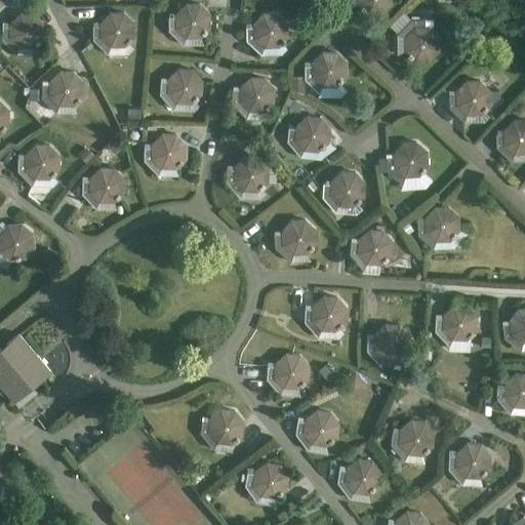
[(356,0),(357,4),(367,13),(382,13),(393,3),(392,0),(356,0)]
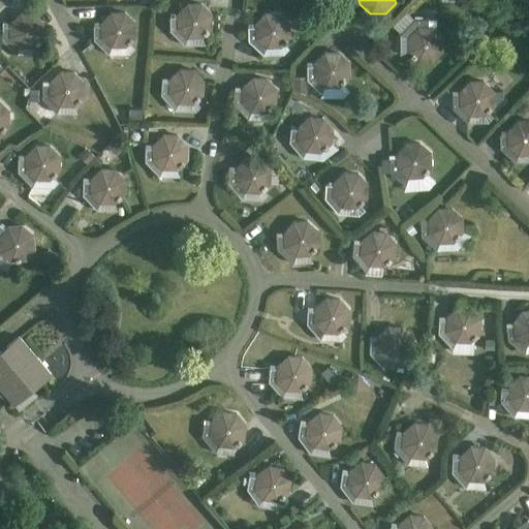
[(177,12),(177,17),(169,17),(169,30),(185,44),(187,38),(201,38),(212,27),(213,12),(201,2),(187,2),(177,12)]
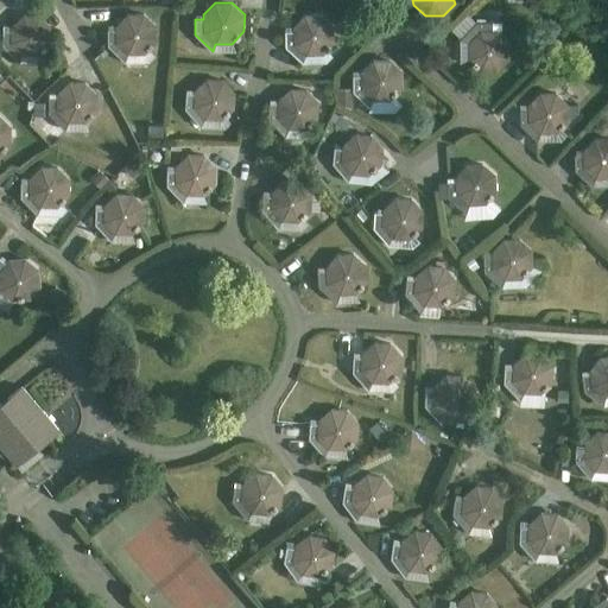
[(125,62),(127,54),(145,54),(157,42),(157,24),(144,12),(127,13),(115,25),(115,29),(107,30),(108,45),(125,62)]
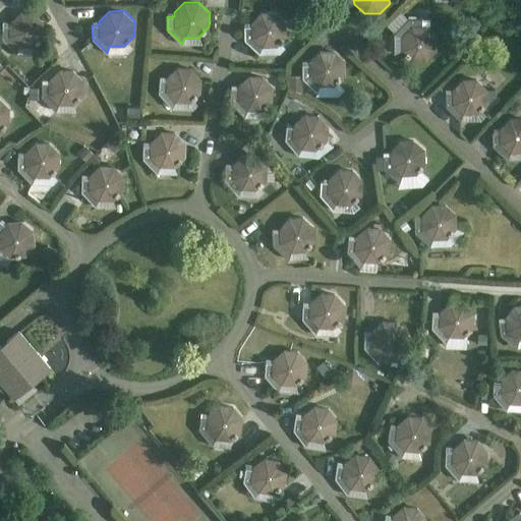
[(9,21),(9,25),(3,25),(2,39),(16,54),(18,47),(34,47),(45,38),(45,22),(35,12),(19,11),(9,21)]
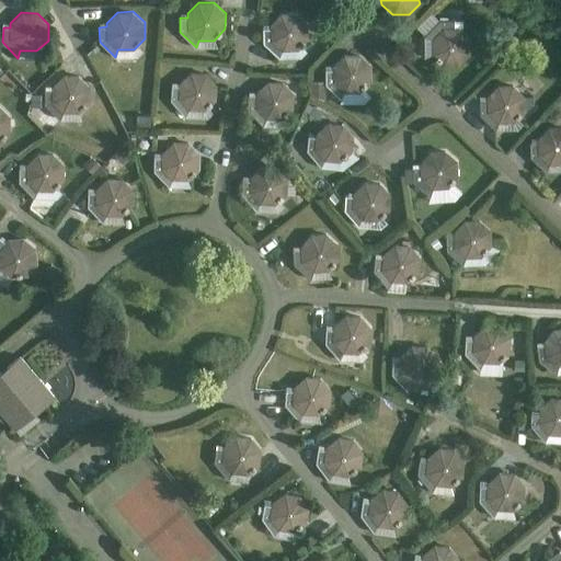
[(307,52),(301,46),(308,38),(308,23),(296,12),(281,12),(270,24),(270,29),(263,29),(263,44),(279,59),(301,58),(307,52)]
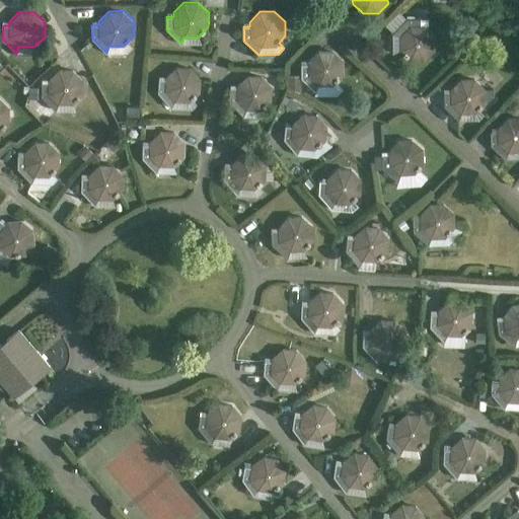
[(392,33),(399,35),(399,50),(410,61),(425,61),(435,50),(435,34),(424,24),(420,25),(420,18),(406,18),(392,33)]
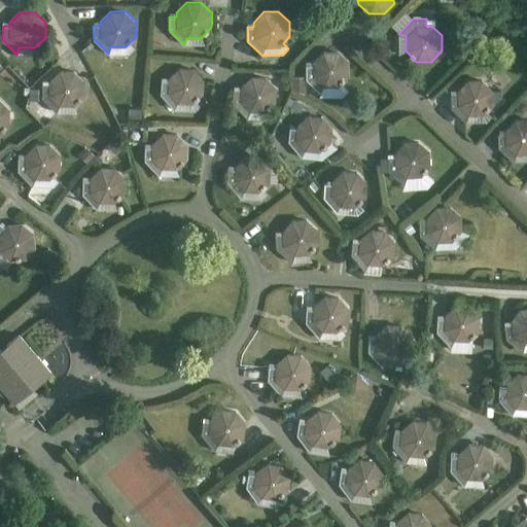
[(312,62),(312,65),(306,65),(306,79),(320,94),(322,86),(338,86),(348,76),(348,62),(338,50),(323,50),(312,62)]
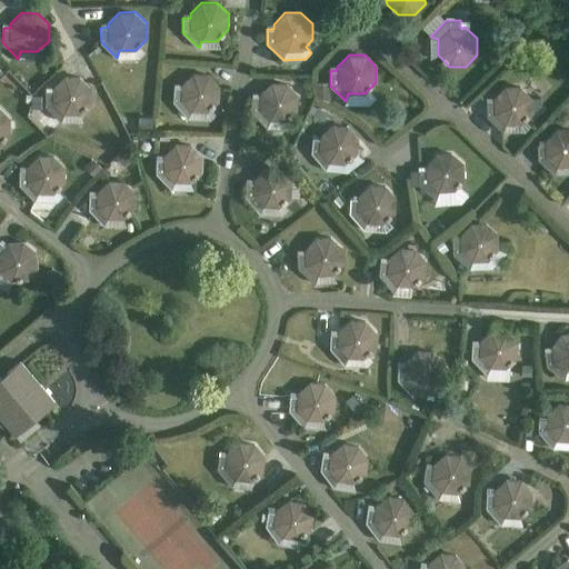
[(188,118),(191,111),(207,112),(219,101),(220,86),(209,73),(193,72),(181,83),(181,87),(175,87),(173,101),(188,118)]
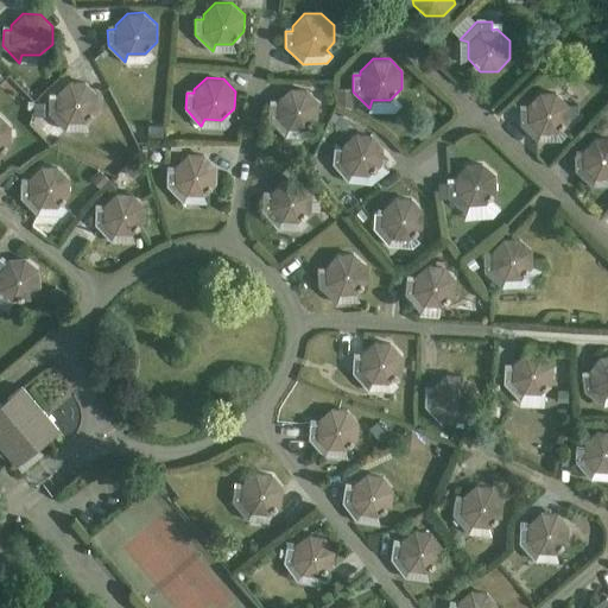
[(55,120),(48,127),(56,137),(64,130),(65,130),(68,121),(86,122),(97,111),(99,93),(86,81),(69,81),(57,93),(57,96),(49,96),(49,113),(55,120)]
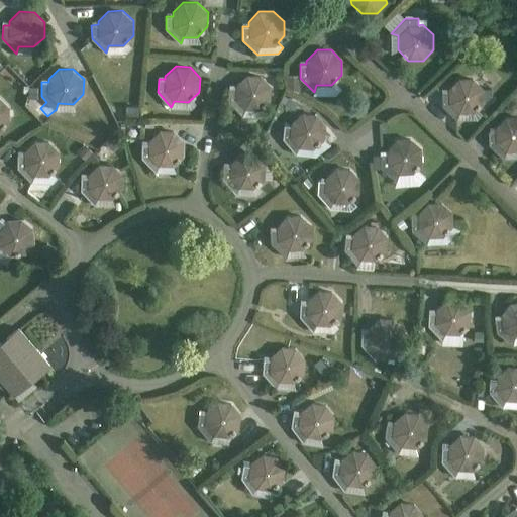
[(236,84),(235,88),(229,87),(228,101),(242,116),(245,109),(260,109),(270,100),(271,86),(261,75),(246,75),(236,84)]
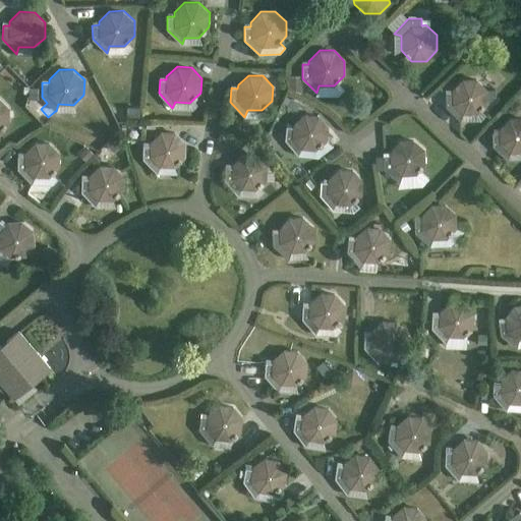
[(290,87),(301,92),(300,75),(290,75),(290,87)]
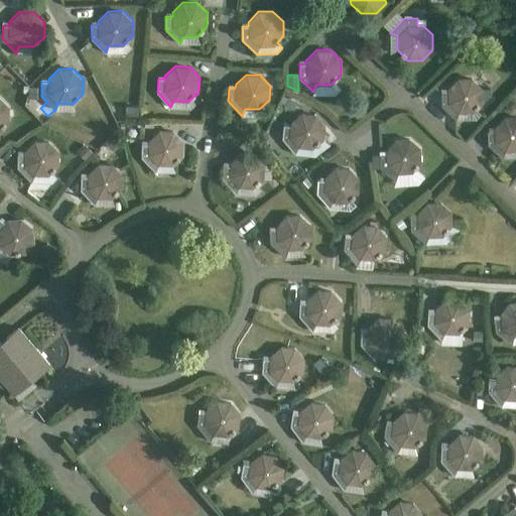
[(447,92),(441,92),(441,105),(456,119),(459,113),(473,112),(483,102),(491,95),(491,88),(483,89),(482,88),(472,78),(458,78),(447,88),(447,92)]
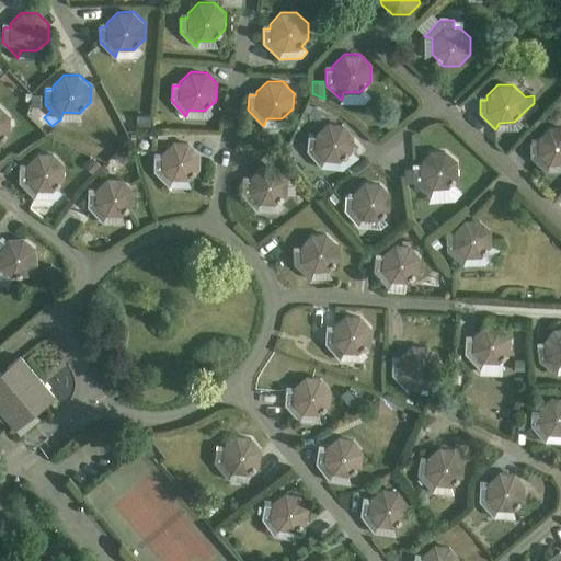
[(560,104),(558,102),(547,113),(554,119),(560,113),(560,104)]
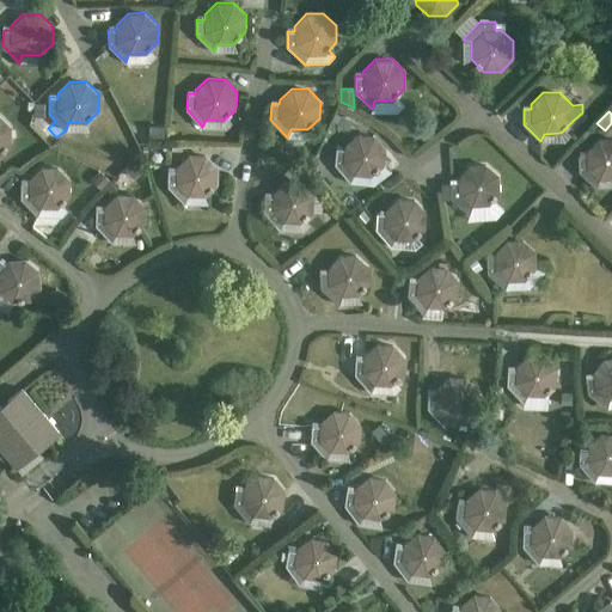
[(0,154),(12,144),(12,126),(0,115),(0,154)]
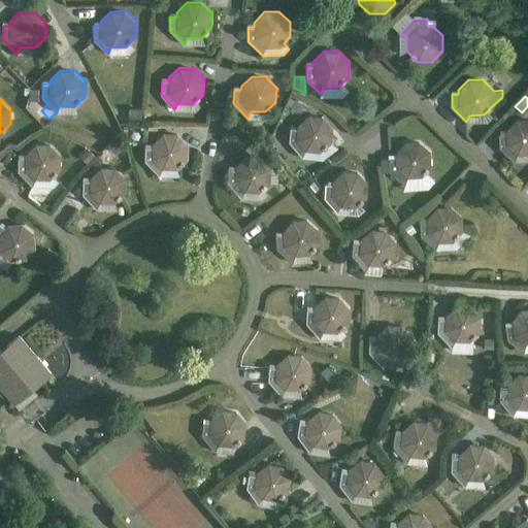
[(303,102),(294,99),(291,107),(300,111),(303,102)]
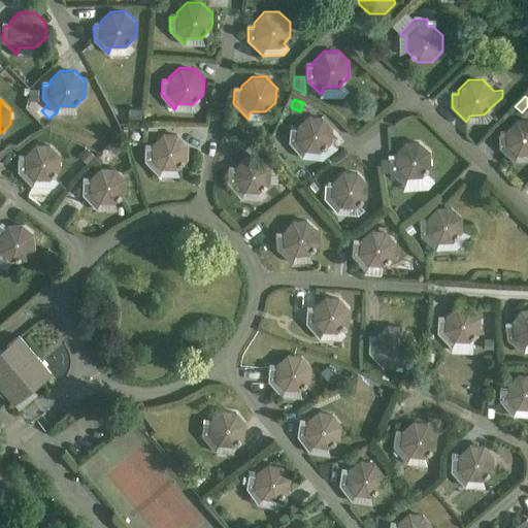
[(178,108),(177,127),(202,128),(203,109),(178,108)]
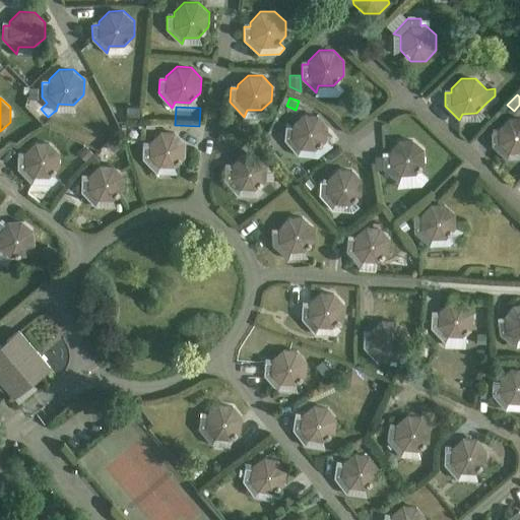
[(139,109),(127,109),(126,118),(138,118),(139,109)]
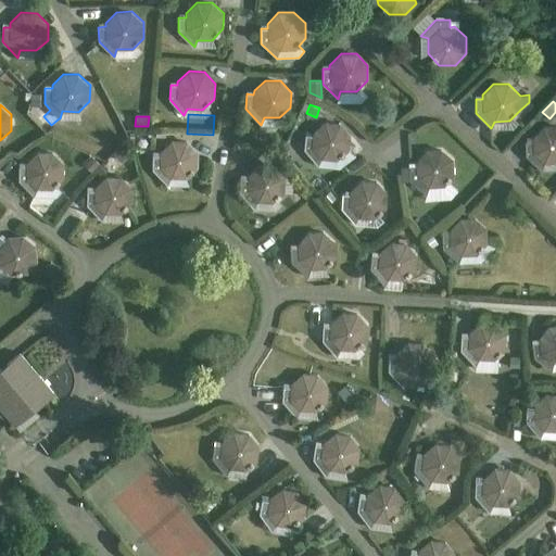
[(313,130),(313,135),(305,135),(304,149),(318,165),(321,159),(337,160),(349,150),(351,135),(341,123),(325,122),(313,130)]
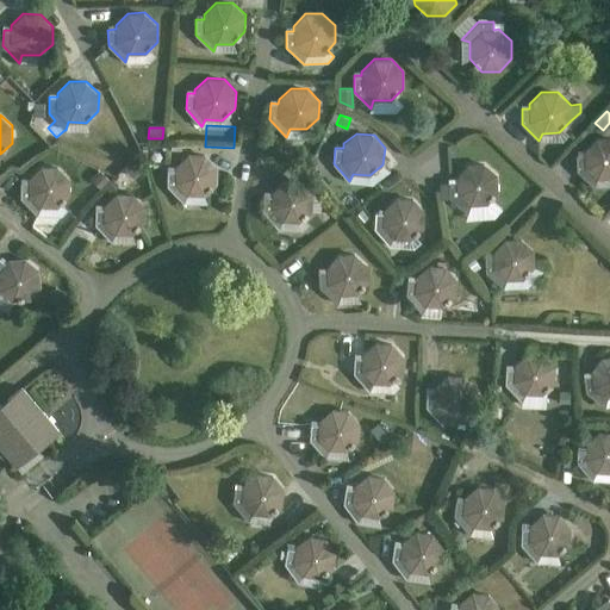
[(595,187),(597,179),(609,179),(609,137),(596,138),(584,150),(584,155),(577,155),(578,170),(595,187)]
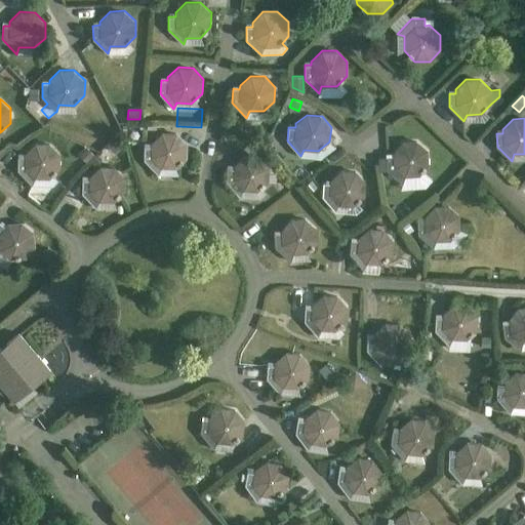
[(158,174),(161,168),(175,168),(187,158),(187,144),(176,132),(162,132),(151,143),(151,147),(144,146),(144,160),(158,174)]
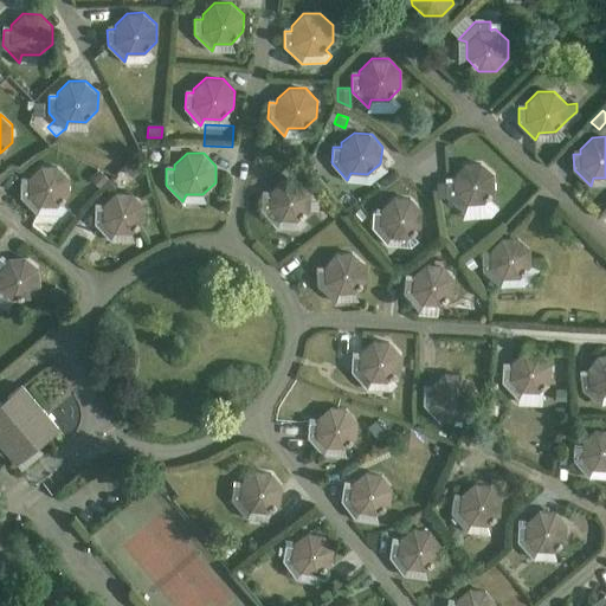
[(133,160),(126,168),(134,176),(142,168),(133,160)]
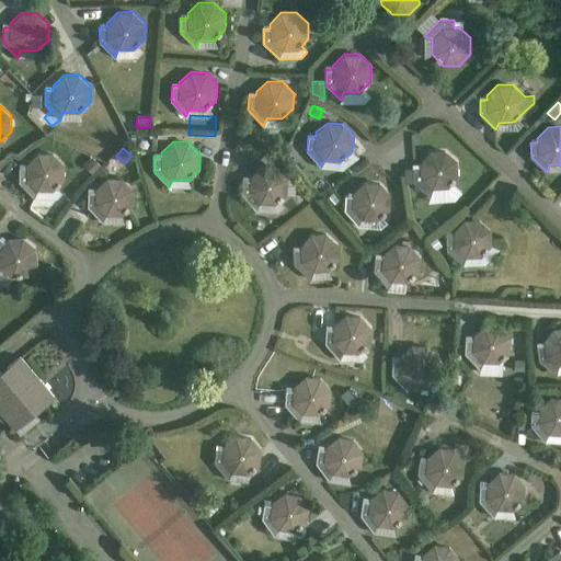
[(430,196),(433,189),(448,187),(458,175),(457,160),(445,150),(430,151),(420,162),(420,167),(412,168),(413,182),(430,196)]
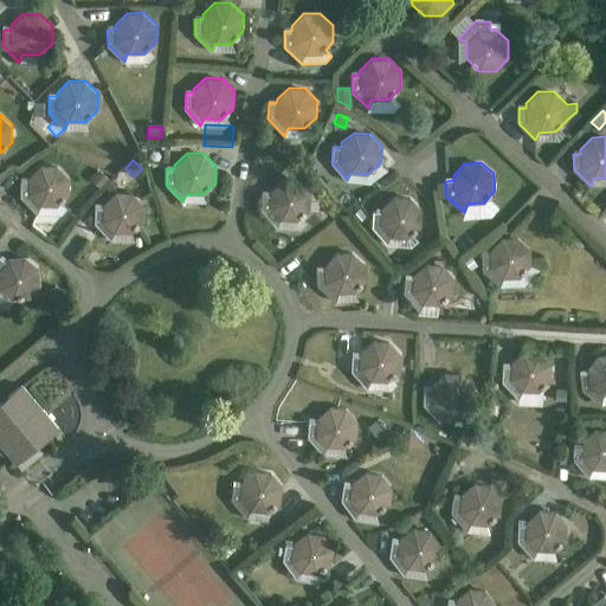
[(37,214),(40,206),(57,206),(70,194),(70,178),(58,165),(42,165),(28,176),(28,181),(21,181),(20,197),(37,214)]
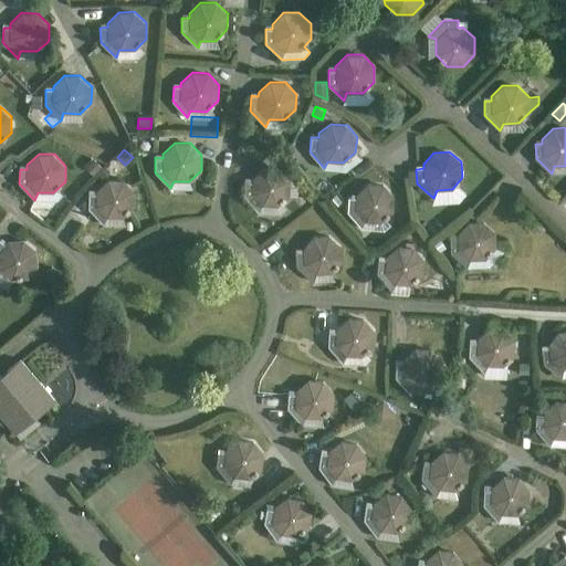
[(94,174),(102,166),(95,158),(86,166),(94,174)]
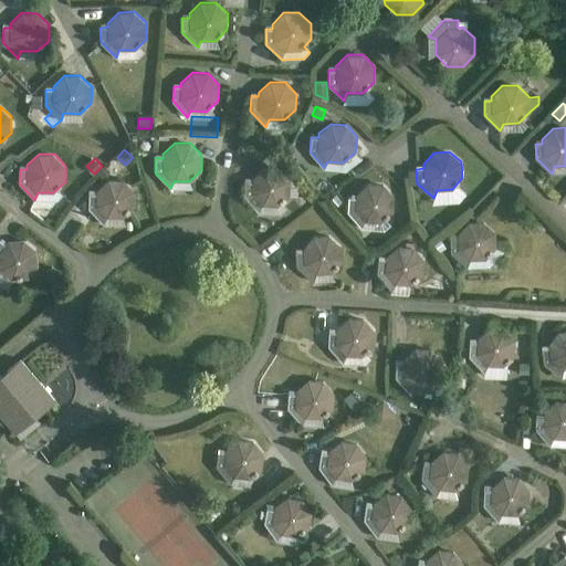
[(259,212),(262,206),(278,207),(290,196),(290,179),(280,168),(264,167),(252,178),(252,182),(244,181),(244,196),(259,212)]
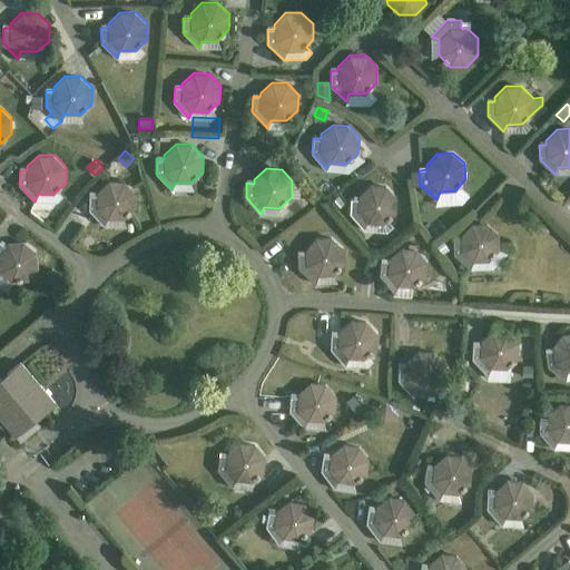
[(420,185),(419,172),(411,172),(411,186),(420,186),(420,185)]
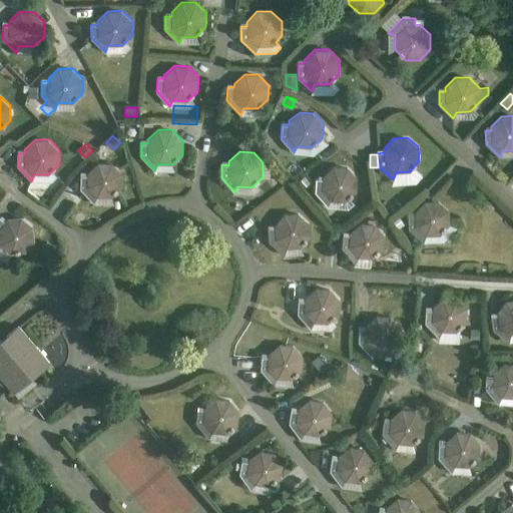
[(94,203),(97,196),(111,197),(122,187),(122,172),(112,162),(97,162),(87,171),(87,175),(80,175),(80,189),(94,203)]
